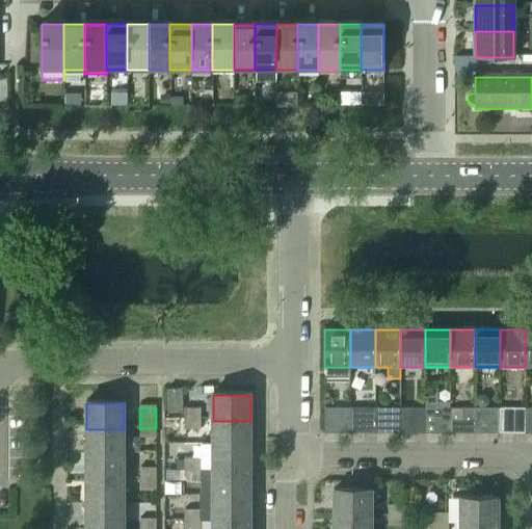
[(349,435),(350,422),(338,422),(338,410),(324,410),(324,435),(349,435)]
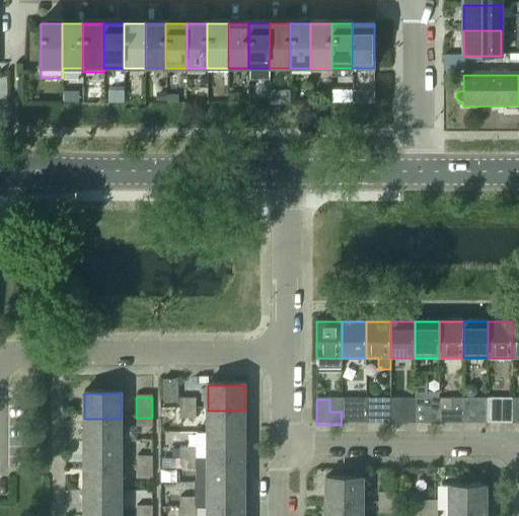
[(366,425),(366,399),(342,399),(342,412),(341,425),(366,425)]
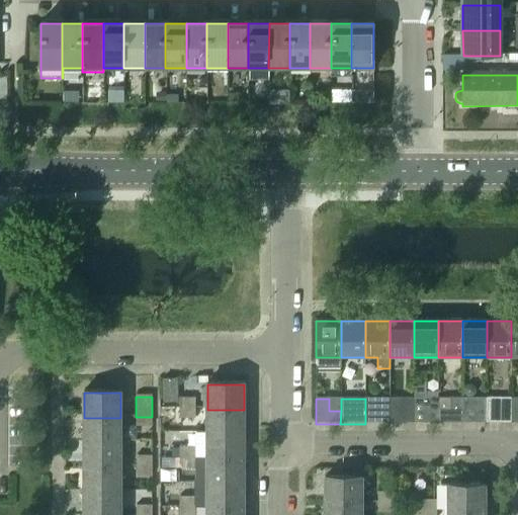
[(390,424),(390,411),(377,411),(377,399),(365,399),(365,424),(390,424)]
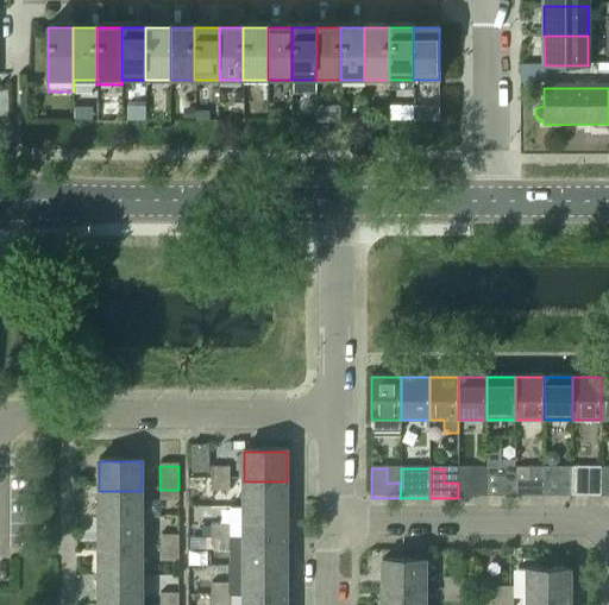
[(572,498),(572,483),(558,483),(558,468),(542,470),(542,483),(542,498),(572,498)]
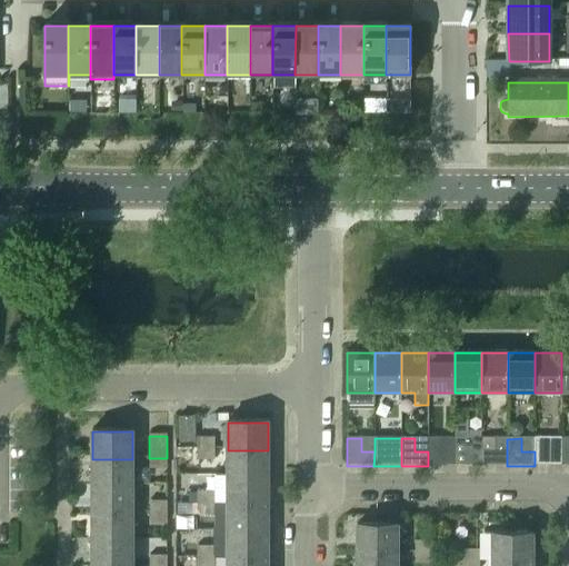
[(561,466),(561,452),(549,452),(548,438),(535,439),(535,452),(535,466),(561,466)]
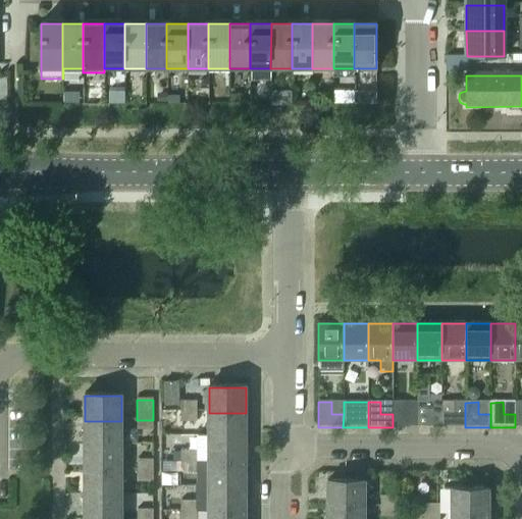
[(197,413),(197,403),(181,403),(181,413),(197,413)]
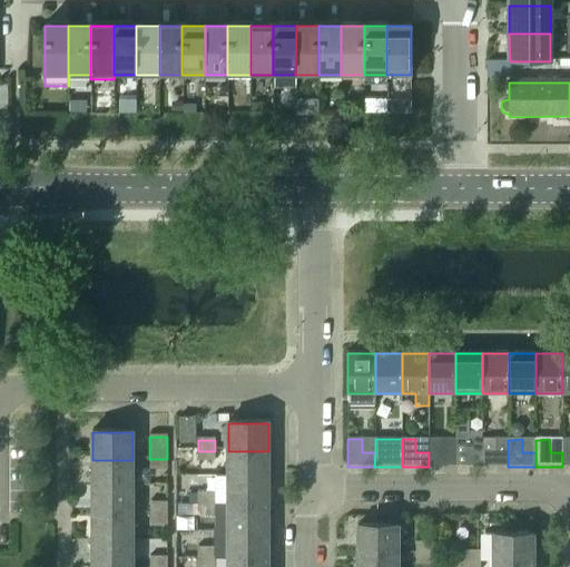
[(455,467),(455,453),(442,452),(442,440),(429,440),(429,452),(429,467),(455,467)]
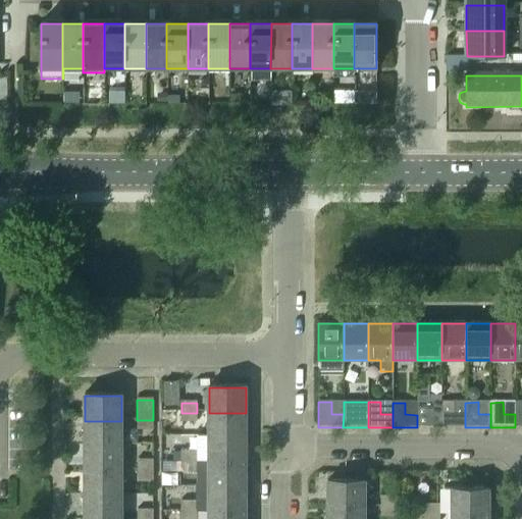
[(441,427),(441,414),(429,414),(429,403),(417,403),(417,415),(417,427),(441,427)]
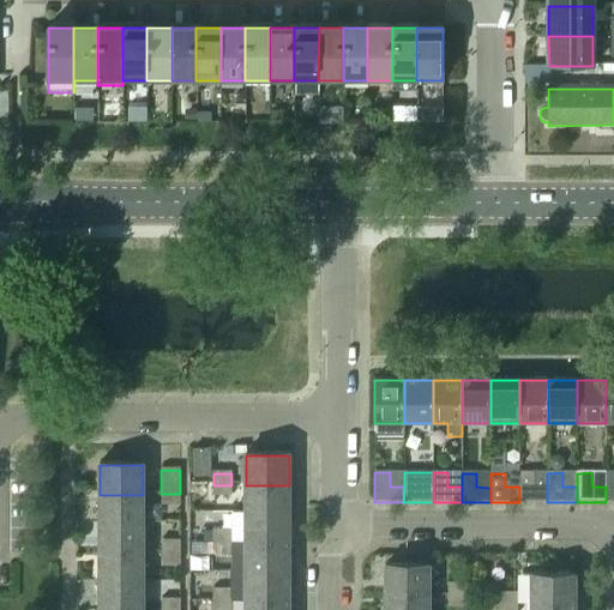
[(534,487),(534,473),(519,473),(519,487),(519,502),(547,502),(547,487),(534,487)]
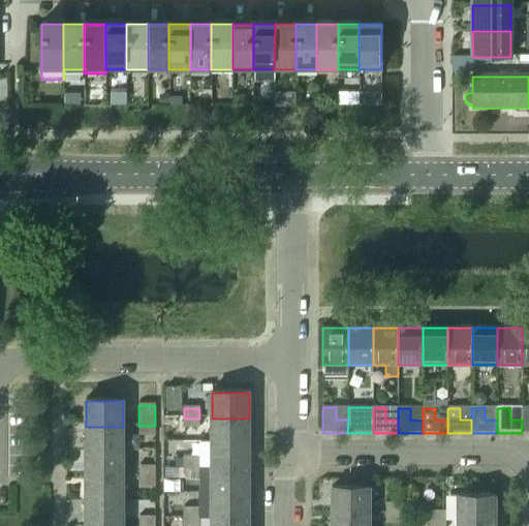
[(198,429),(199,419),(184,419),(184,429),(198,429)]
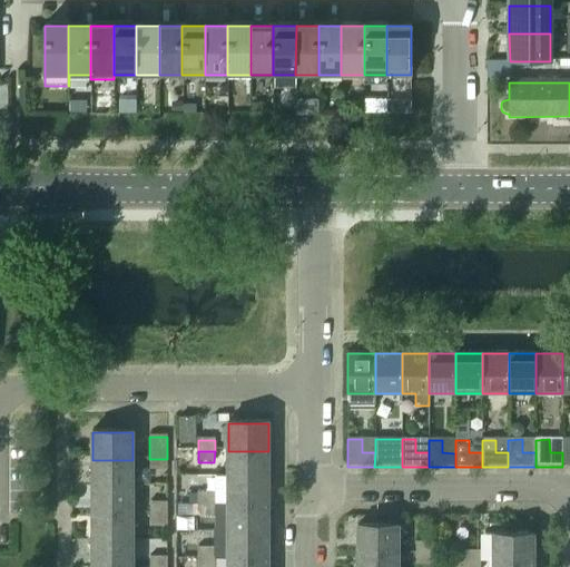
[(268,478),(268,451),(228,451),(228,478),(268,478)]
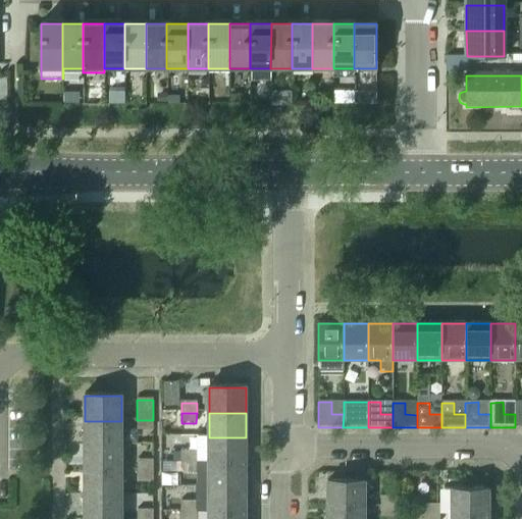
[(153,430),(153,420),(137,420),(137,430),(153,430)]
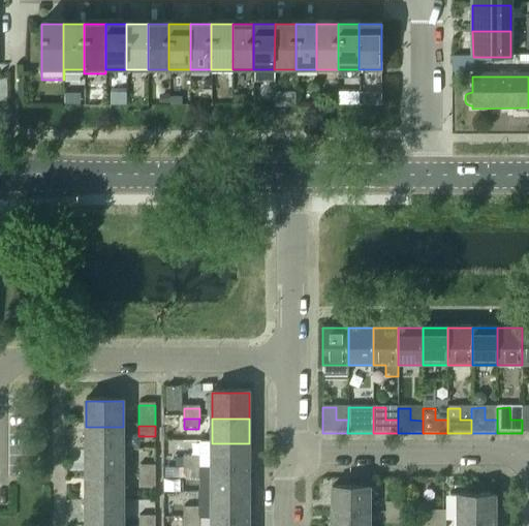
[(123,453),(123,427),(86,427),(86,453),(123,453)]
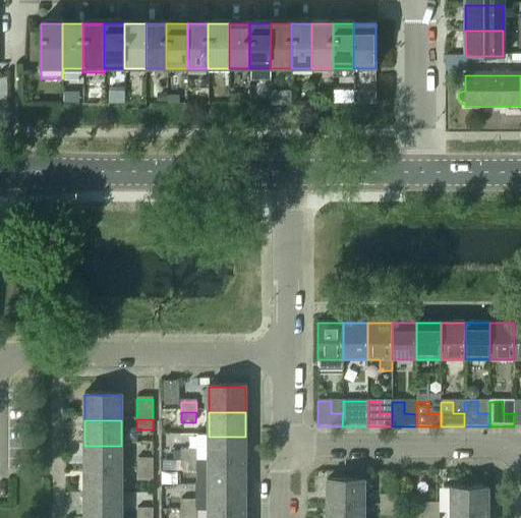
[(245,461),(245,437),(209,437),(208,461),(245,461)]
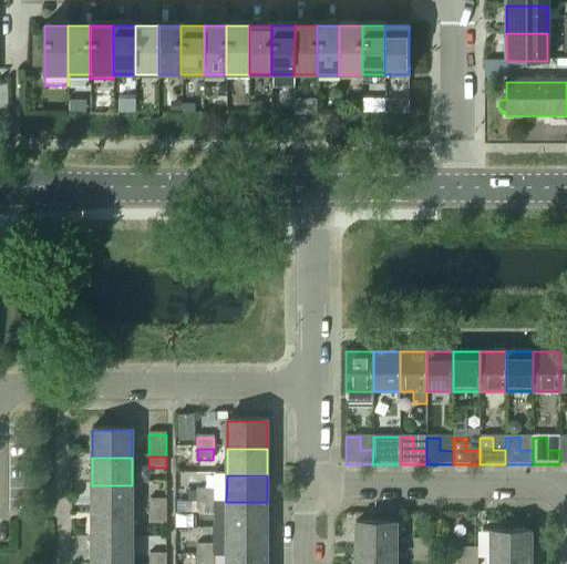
[(132,512),(132,485),(92,485),(92,512),(132,512)]
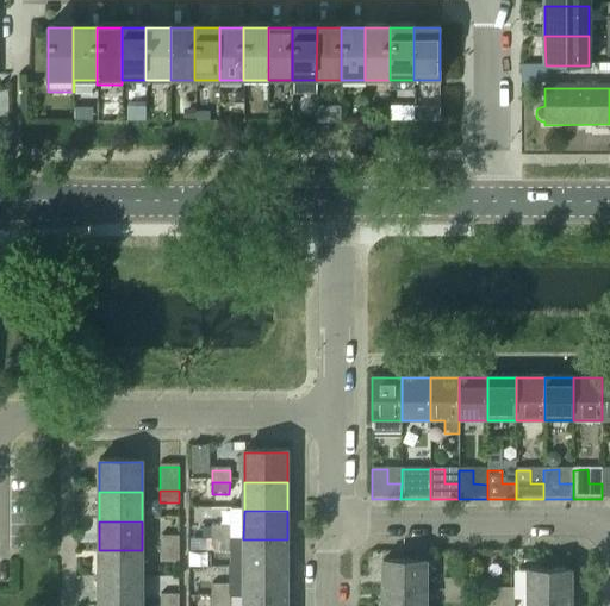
[(229,539),(229,529),(212,529),(212,539),(229,539)]
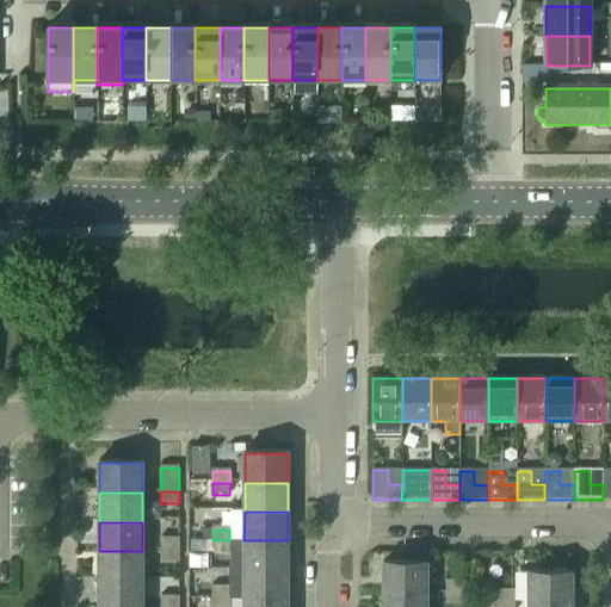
[(179,551),(179,539),(160,539),(160,551),(179,551)]
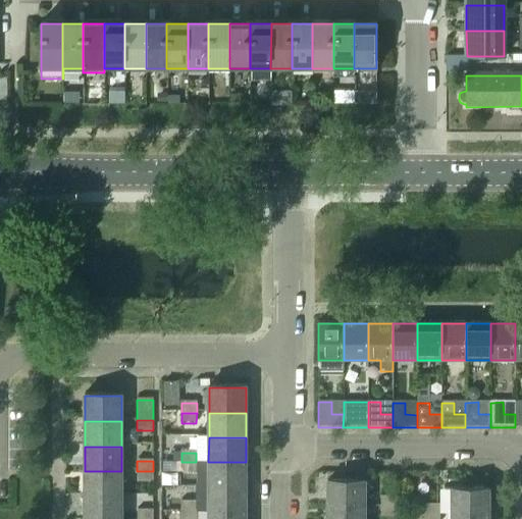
[(196,473),(196,462),(181,462),(181,473),(196,473)]
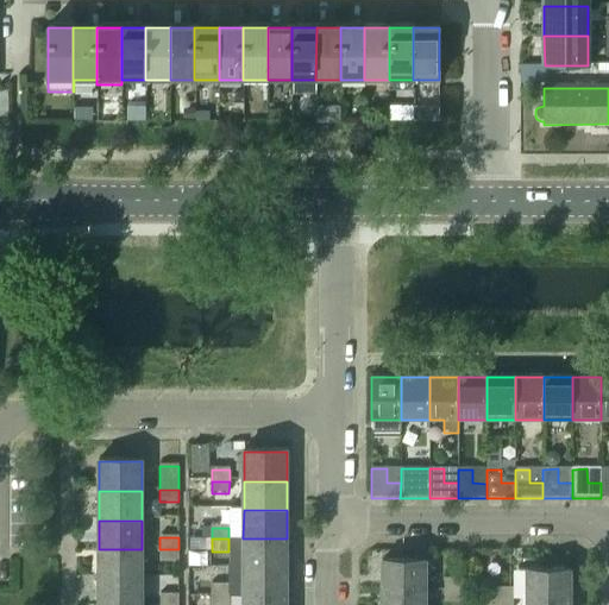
[(287,568),(287,539),(243,539),(243,568),(287,568)]
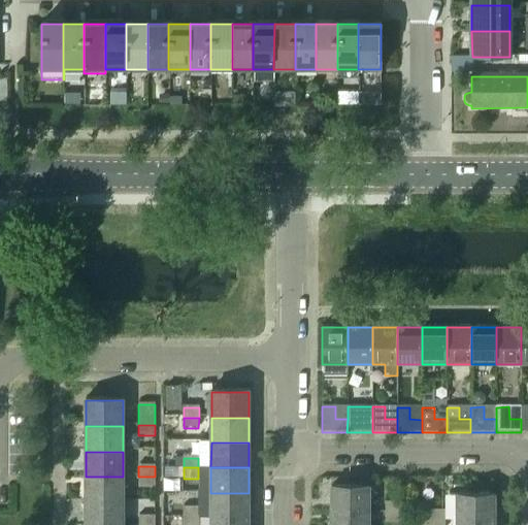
[(123,502),(123,477),(86,477),(86,502),(123,502)]
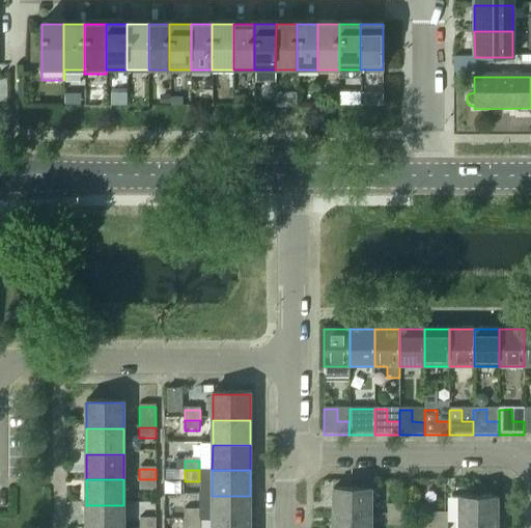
[(156,491),(156,479),(139,479),(139,491),(156,491)]
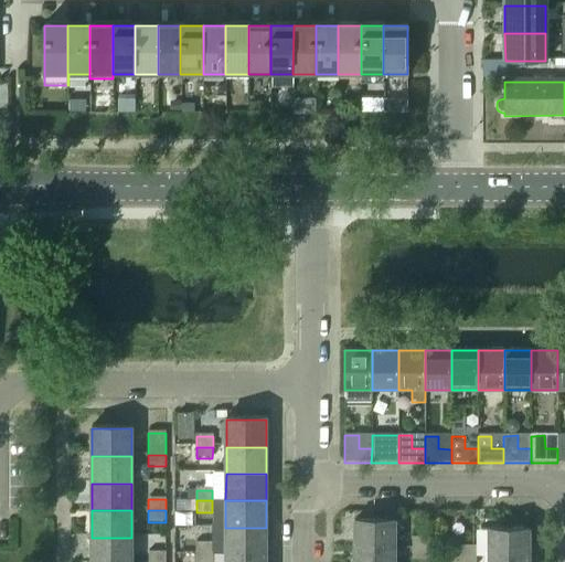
[(394,550),(394,522),(354,522),(354,549),(394,550)]
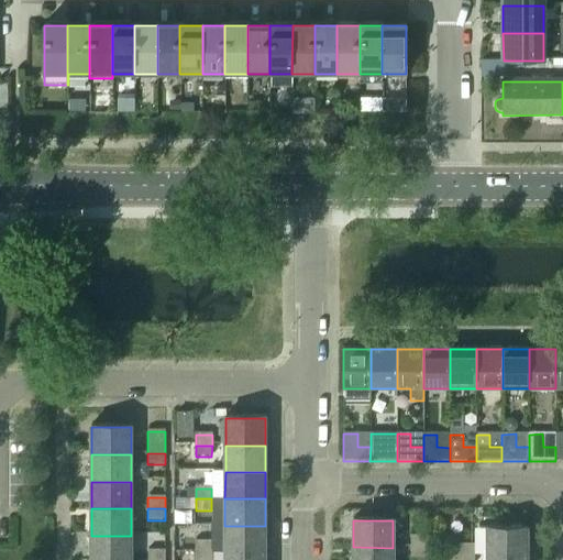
[(265,552),(265,526),(224,526),(224,552),(265,552)]
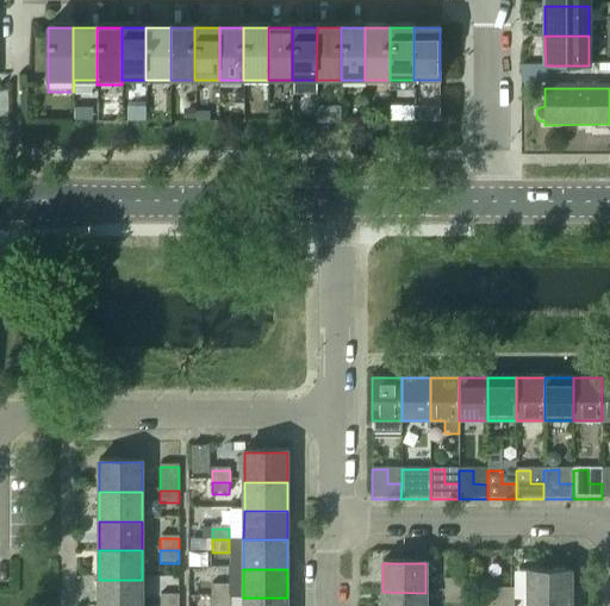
[(571,603),(571,573),(528,573),(528,603),(571,603)]
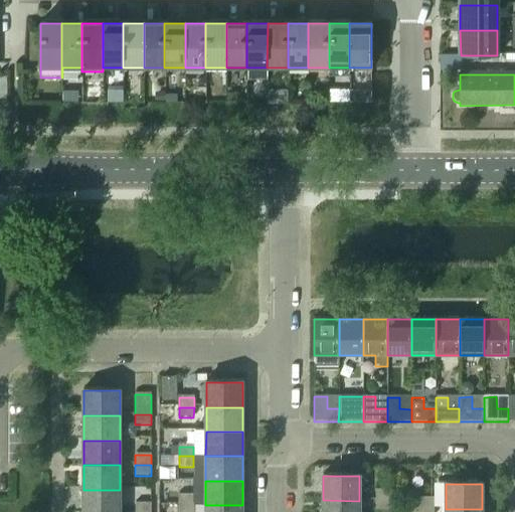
[(120,511),(120,490),(83,490),(83,511),(120,511)]
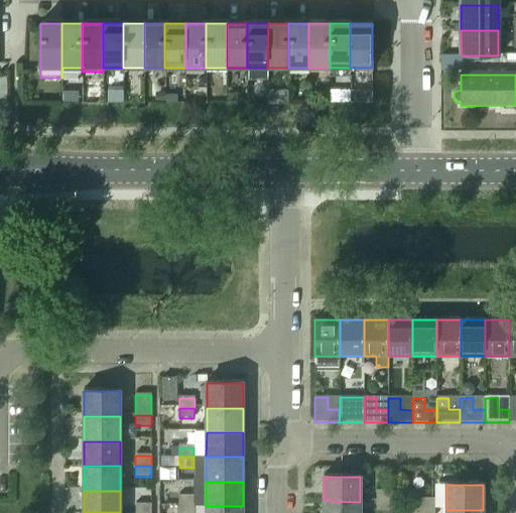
[(391,502),(391,491),(376,492),(376,502),(391,502)]
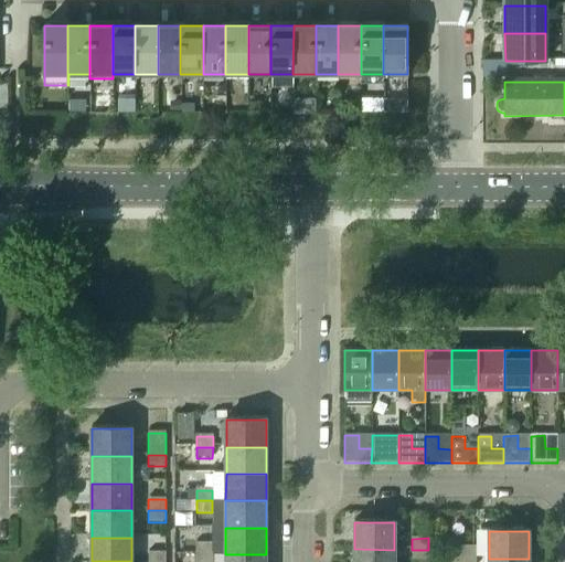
[(213,554),(213,544),(196,544),(196,554),(213,554)]
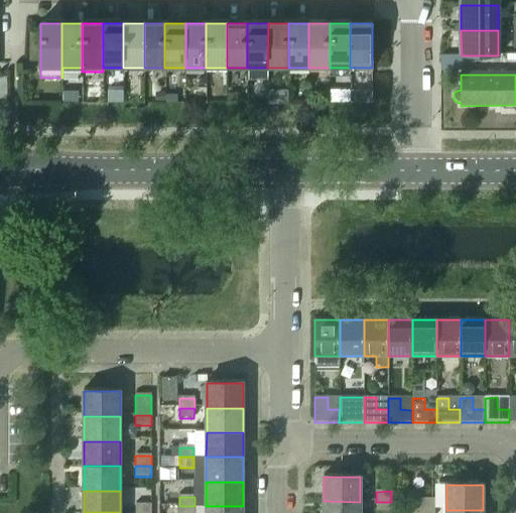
[(434,510),(433,500),(419,500),(419,510),(434,510)]
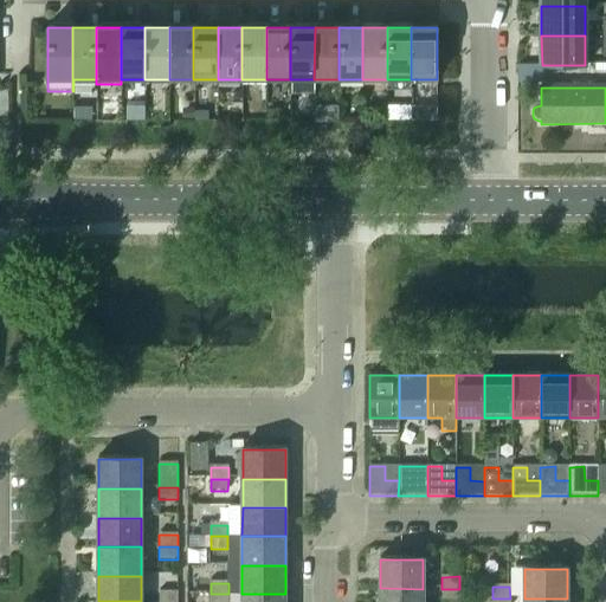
[(423,601),(423,589),(380,588),(380,601),(423,601)]
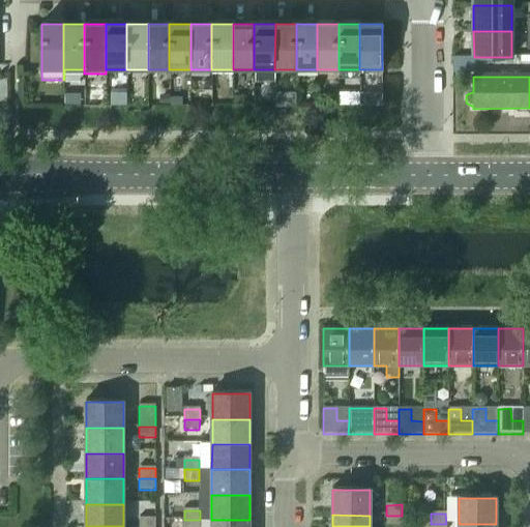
[(402,526),(402,516),(386,516),(387,526),(402,526)]
